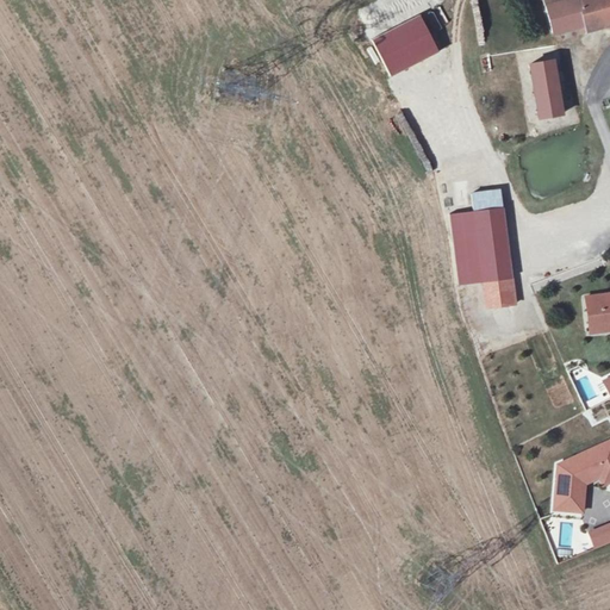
[(470,0),(475,32),(481,31),(474,0),(470,0)]
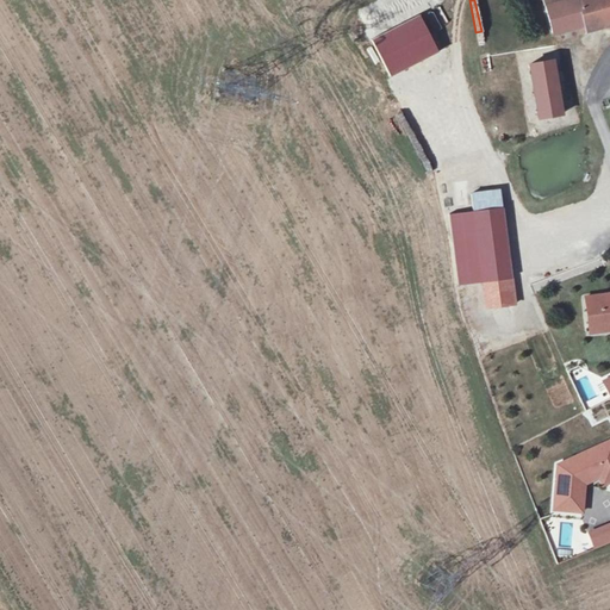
[(609,0),(559,0),(542,5),(549,35),(582,24),(585,30),(609,23),(609,0)]
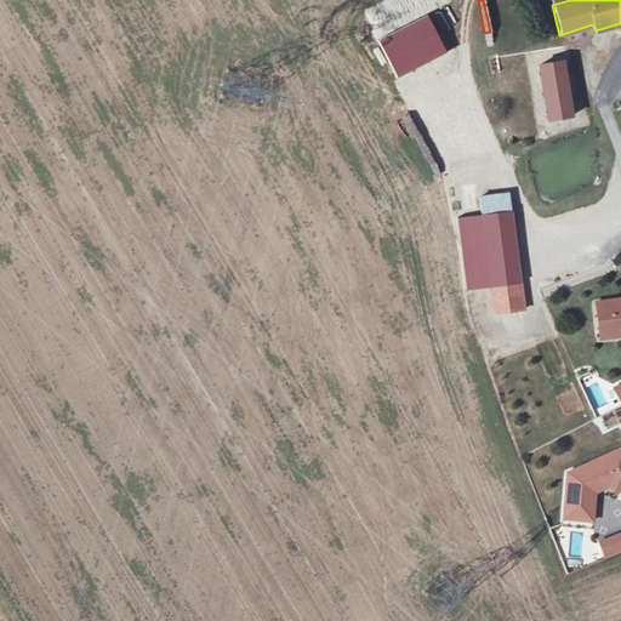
[(429,16),(381,41),(399,78),(448,52),(429,16)]
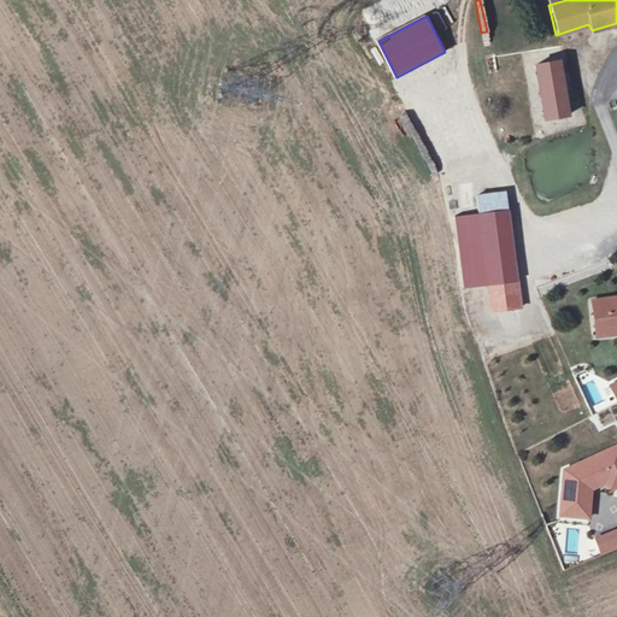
[(569,115),(558,60),(535,65),(546,119),(569,115)]
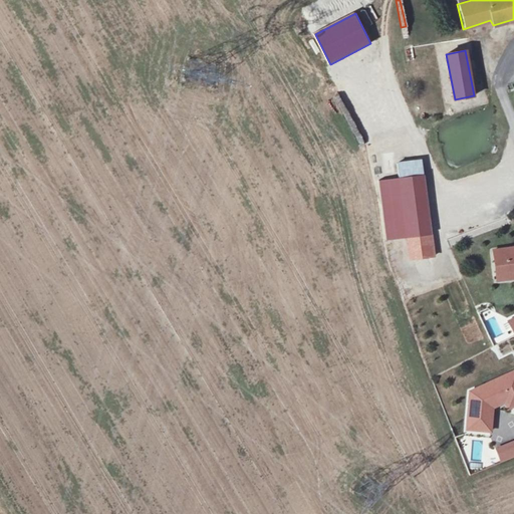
[(399,177),(424,175),(423,160),(398,162),(399,177)]
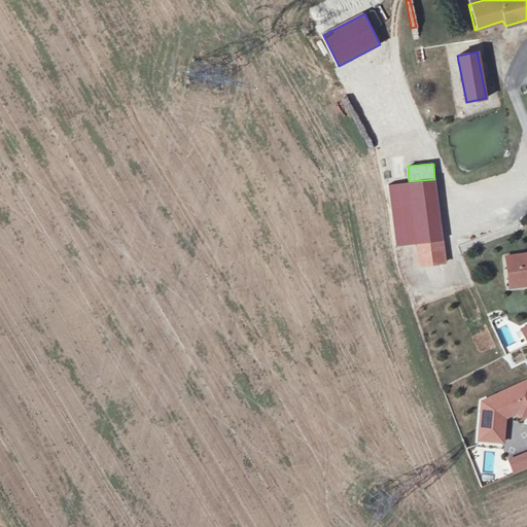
[(388,183),(394,245),(441,241),(434,179),(409,181),(388,183)]
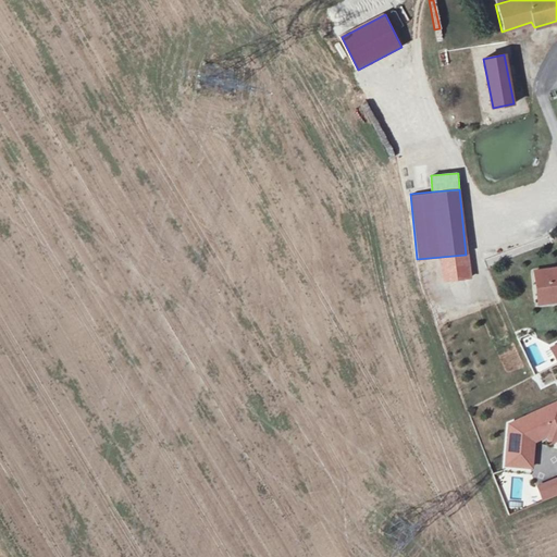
[(441,276),(467,274),(466,255),(438,258),(441,276)]
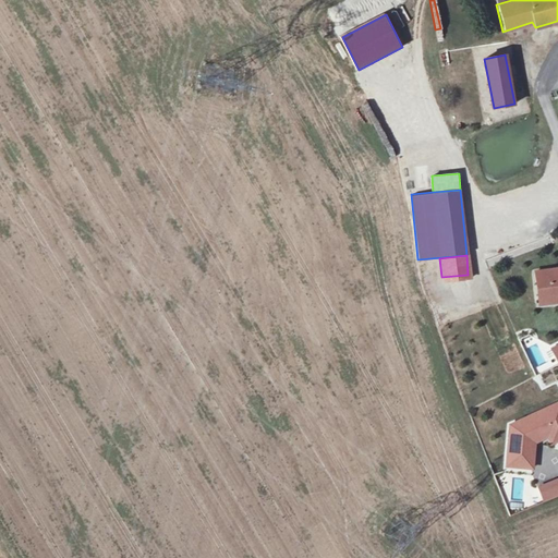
[(557,265),(535,267),(537,299),(555,298),(554,295),(557,294),(557,265)]
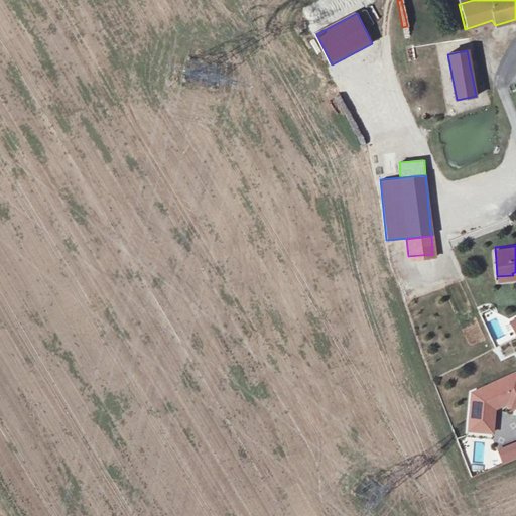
[(513,275),(497,276),(497,285),(515,283),(515,272),(512,273),(513,275)]
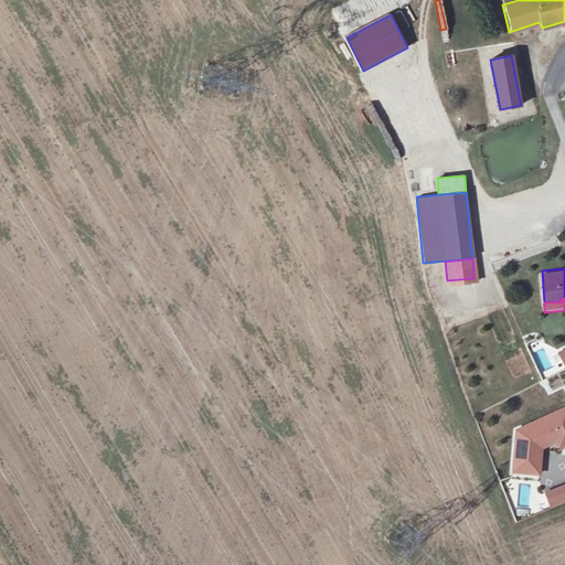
[(544,380),(556,373),(543,348),(531,354),(544,380)]
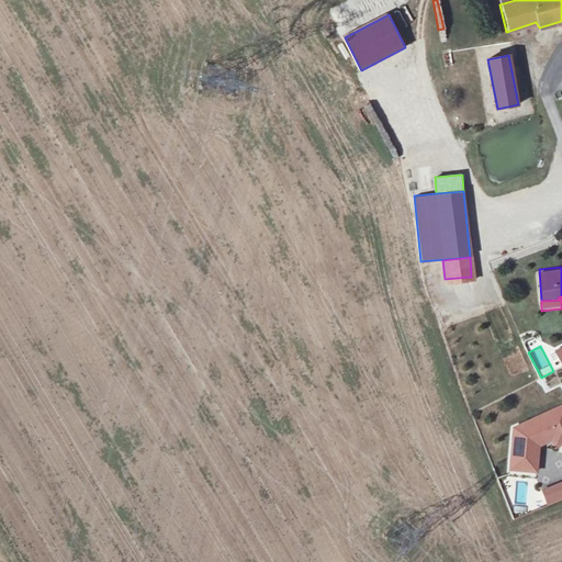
[(561,403),(515,426),(508,468),(535,471),(537,446),(552,439),(555,446),(561,442),(561,403)]
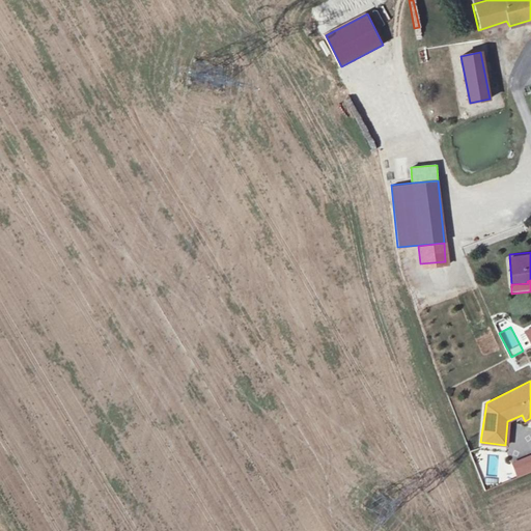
[(520,477),(530,471),(530,457),(514,465),(520,477)]
